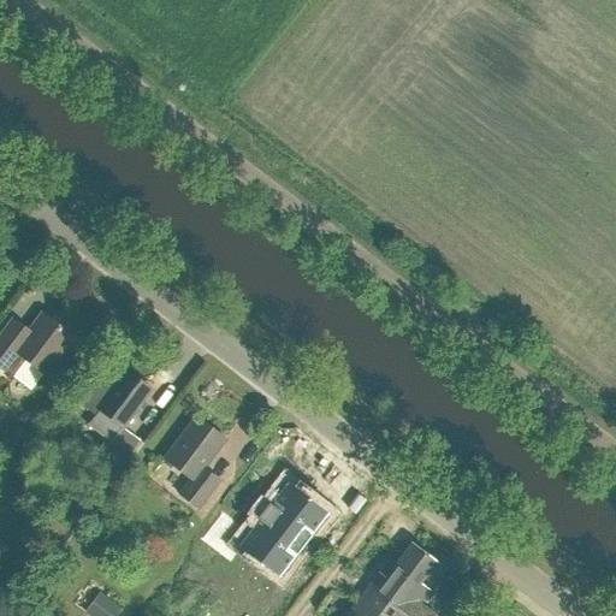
[(0,332),(0,366),(3,368),(11,374),(12,373),(30,386),(41,372),(42,372),(70,335),(41,312),(28,330),(11,318),(0,332)]
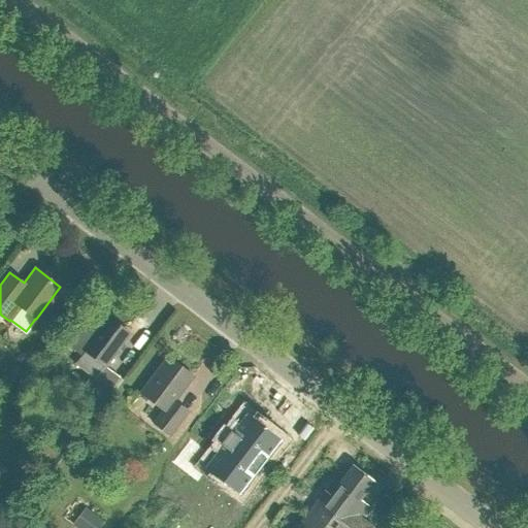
[(83,350),(104,366),(129,333),(106,316),(94,332),(80,322),(65,342),(79,354),(83,350)]
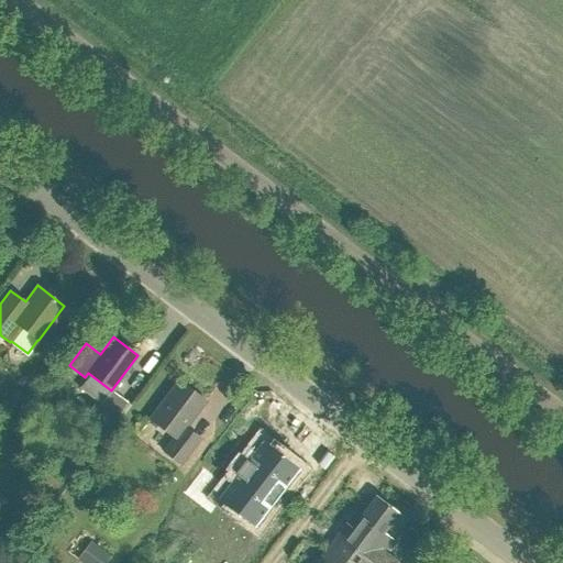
[(163,450),(179,463),(199,438),(185,428),(205,400),(177,379),(148,418),(173,437),(163,450)]
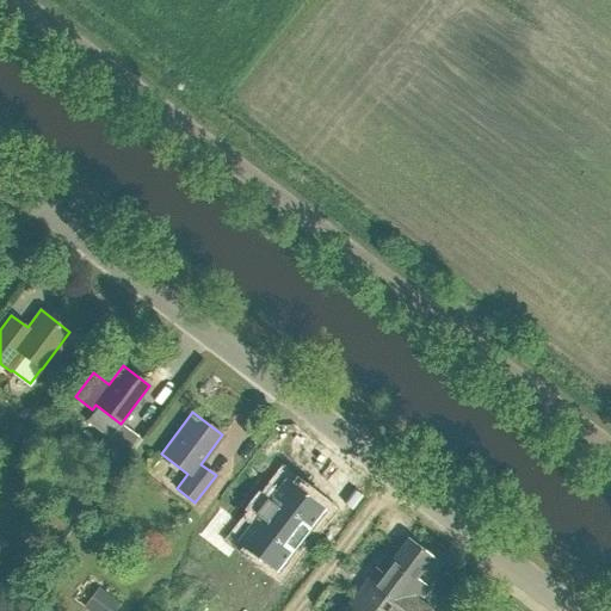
[(81,462),(98,475),(104,467),(110,470),(125,451),(103,433),(81,462)]
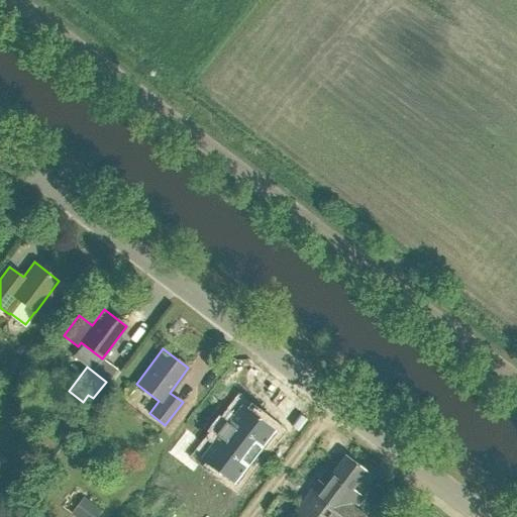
[(168,452),(192,471),(203,456),(234,481),(247,464),(247,463),(250,467),(263,451),(259,449),(272,432),(239,408),(227,424),(224,421),(214,434),(217,436),(213,442),(208,448),(185,430),(168,452)]
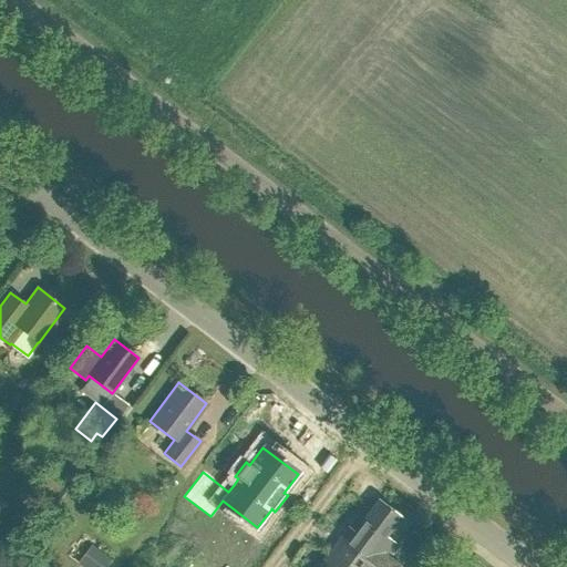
[(399,517),(377,501),(353,531),(347,526),(315,566),(397,566),(399,565),(384,554),(393,542),(384,535),(399,517)]
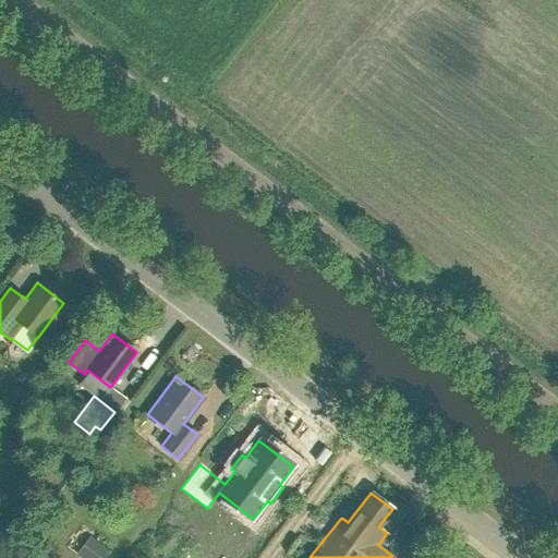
[(79,556),(82,557),(102,557),(108,552),(92,538),(79,556)]
